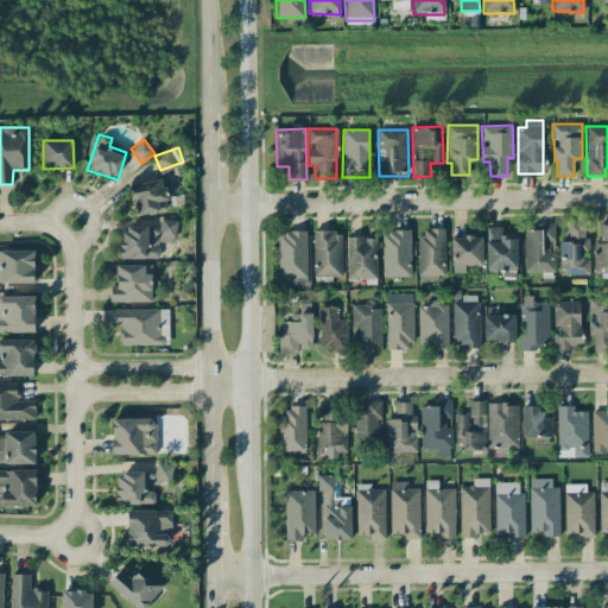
[(138,216),(169,209),(163,178),(131,185),(138,216)]
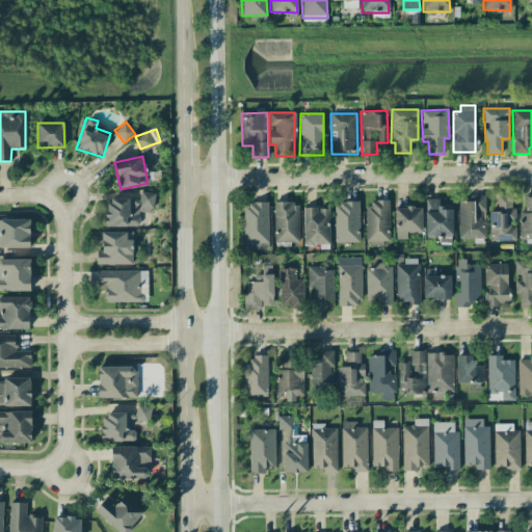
[(107,225),(138,227),(139,212),(153,212),(153,192),(139,191),(139,198),(107,197),(107,225)]
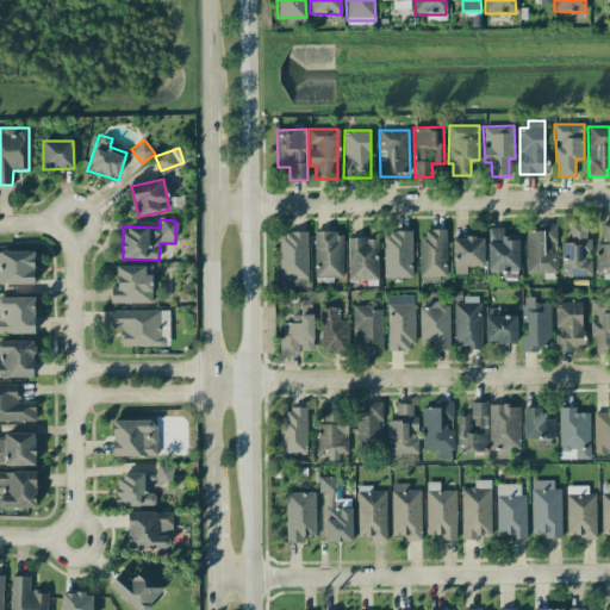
[(527,274),(556,273),(555,223),(539,224),(539,230),(526,230),(527,274)]
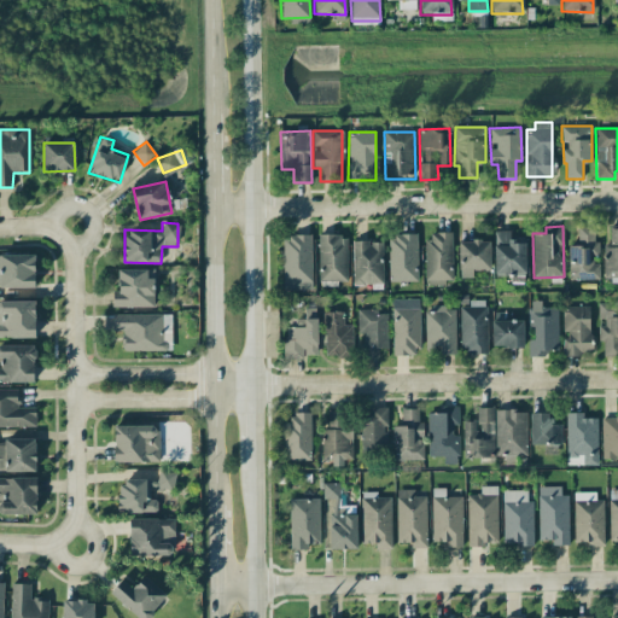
[(570,280),(598,279),(596,226),(577,227),(578,245),(569,246),(570,280)]
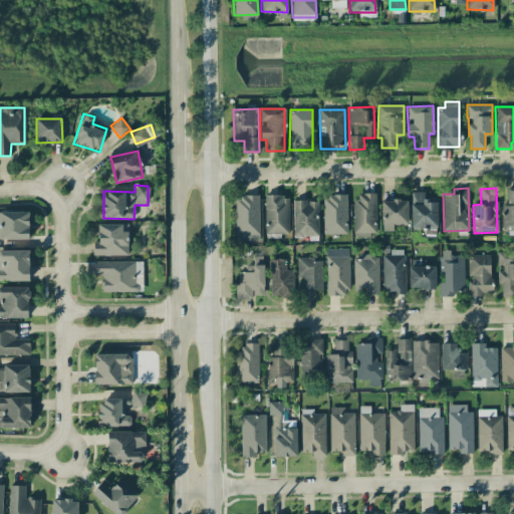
[(502,230),(513,230),(513,189),(507,190),(507,203),(502,203),(502,230)]
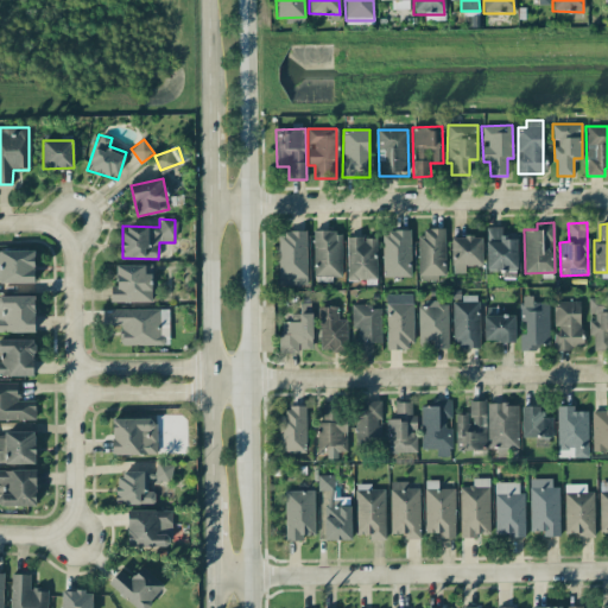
[(486,271),(517,271),(517,233),(504,233),(504,227),(487,227),(486,271)]
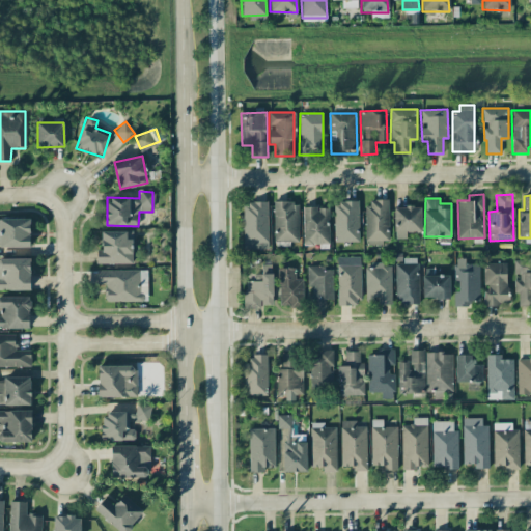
[(366,244),(389,244),(389,199),(366,200),(366,244)]
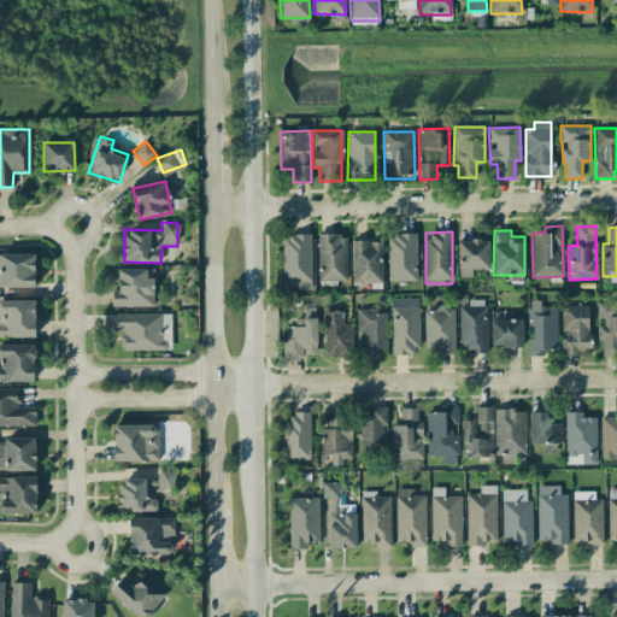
[(311,234),(282,235),(283,291),(312,291),(311,234)]
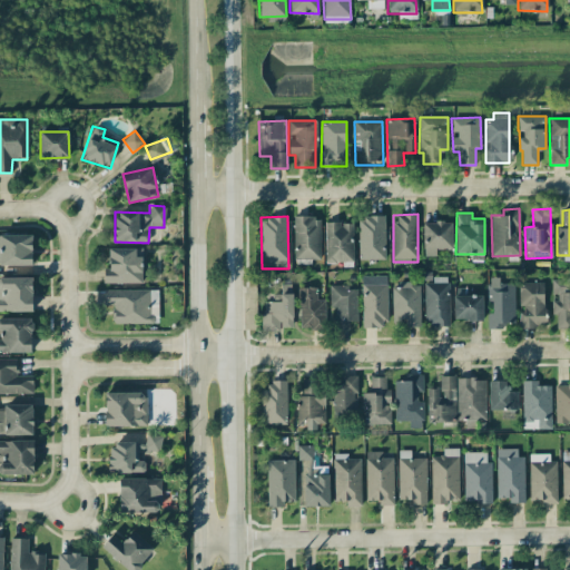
[(359,259),(385,259),(384,216),(357,216),(359,259)]
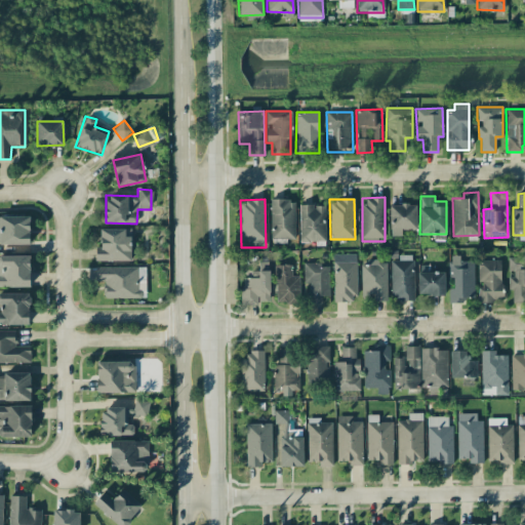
[(271,239),(295,239),(294,200),(271,200),(271,239)]
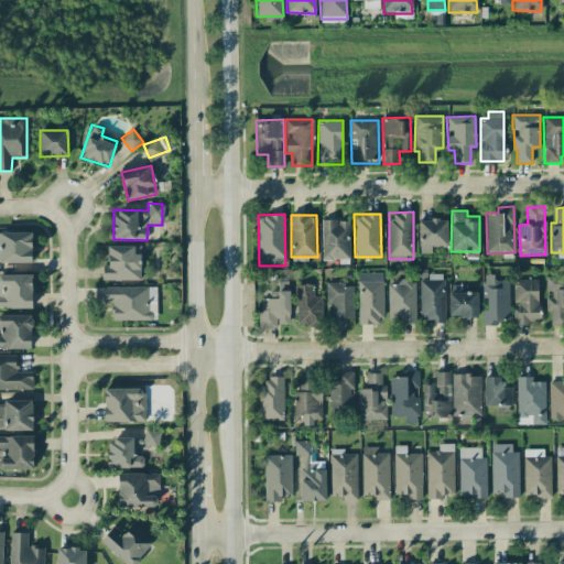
[(447,219),(419,219),(419,252),(432,253),(432,247),(446,247),(447,219)]
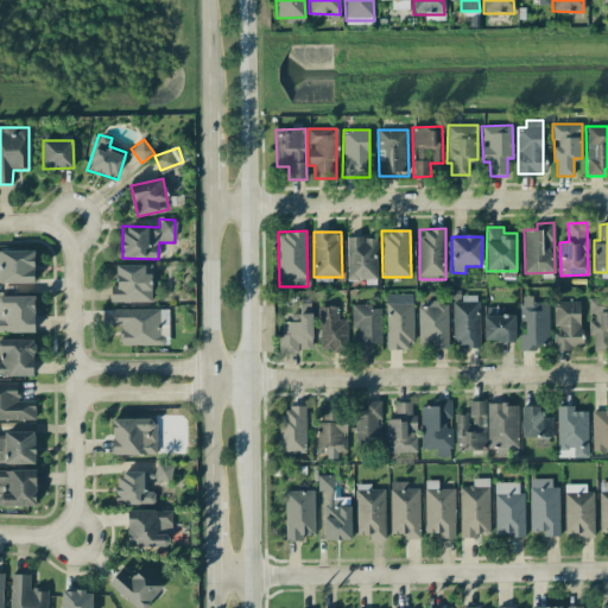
[(377,238),(347,238),(347,280),(378,280),(377,238)]
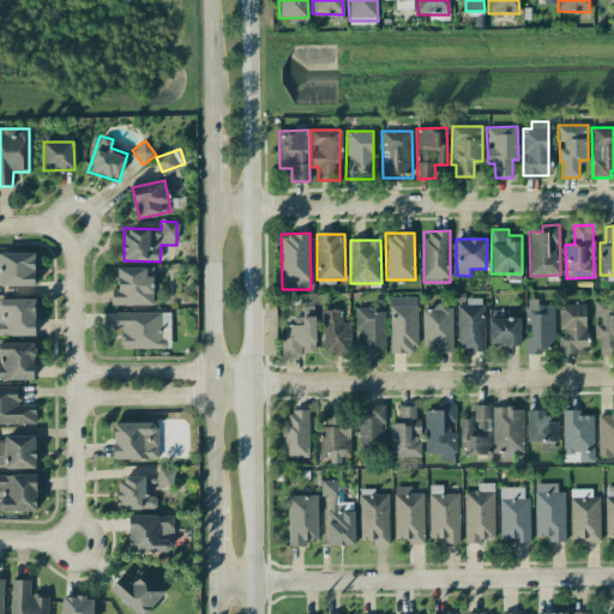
[(0,253),(0,275),(0,287),(35,286),(34,253),(0,253)]
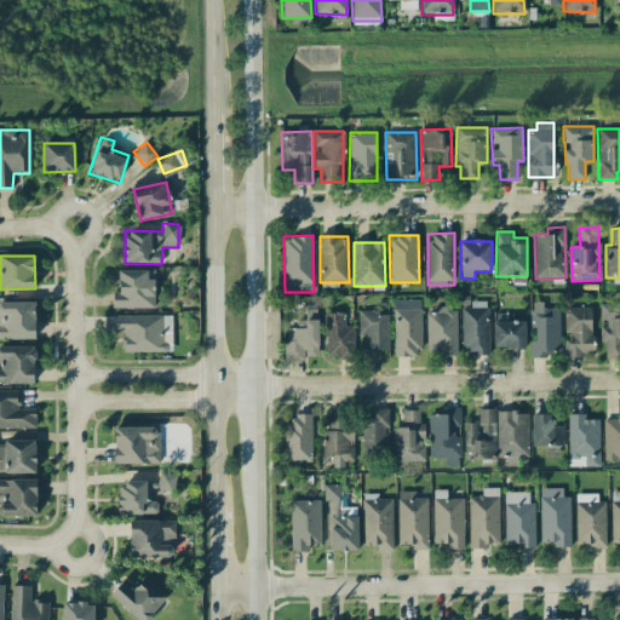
[(154,270),(119,270),(119,292),(113,292),(113,309),(155,308),(154,270)]
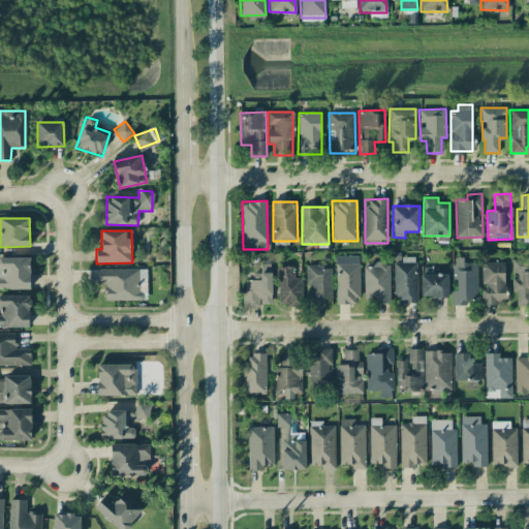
[(0,288),(30,288),(29,257),(0,257),(0,288)]
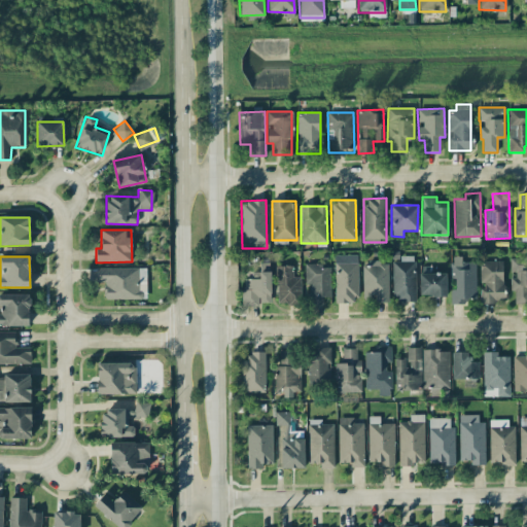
[(392,301),(415,300),(414,256),(399,256),(400,261),(392,261),(392,301)]
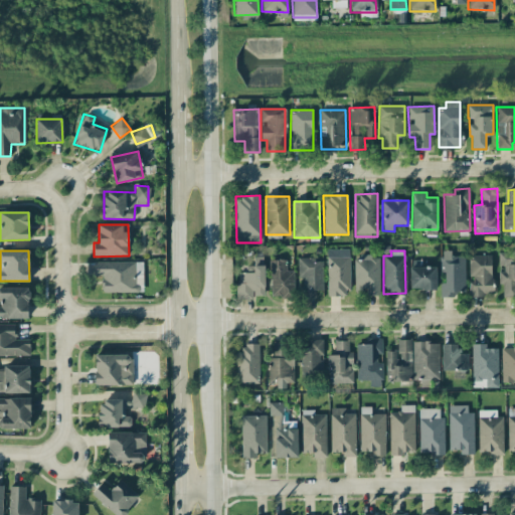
[(327,252),(327,296),(350,296),(349,251),(327,252)]
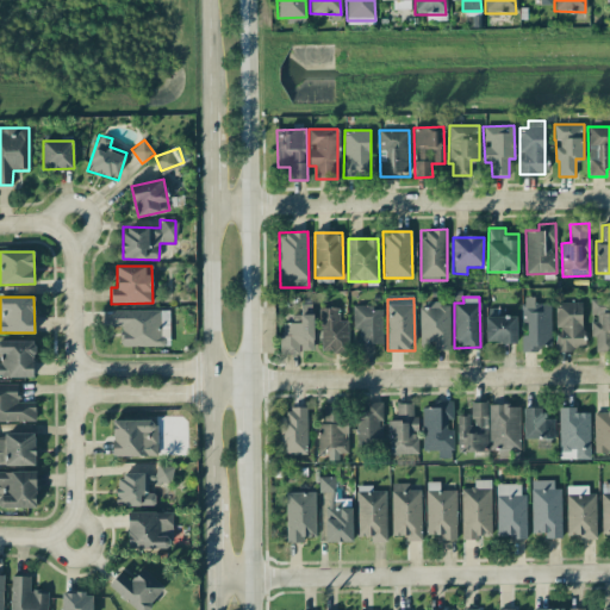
[(521,304),(521,324),(527,324),(527,335),(522,335),(522,350),(551,350),(549,303),(521,304)]
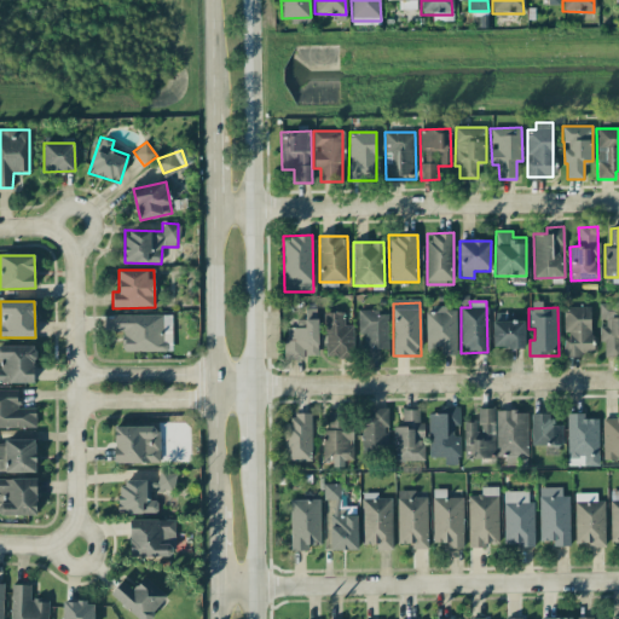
[(591,307),(565,307),(563,357),(580,357),(580,351),(590,351),(591,307)]
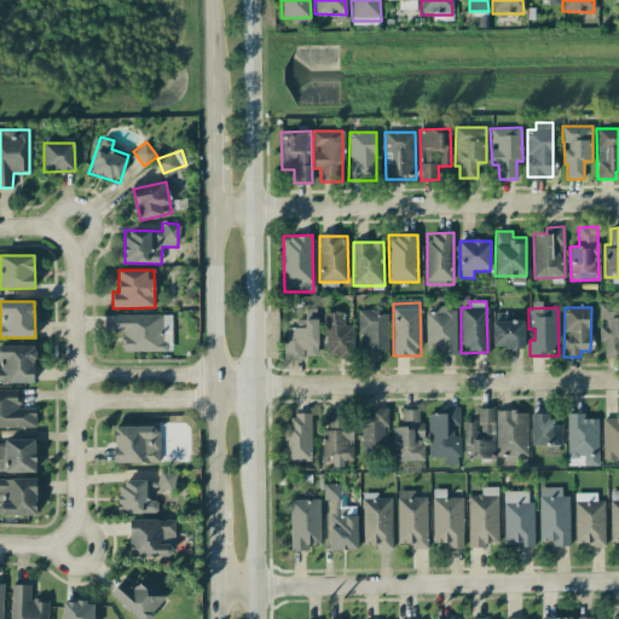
[(284,358),(317,358),(318,308),(305,308),(305,319),(295,319),(295,328),(285,328),(284,358)]
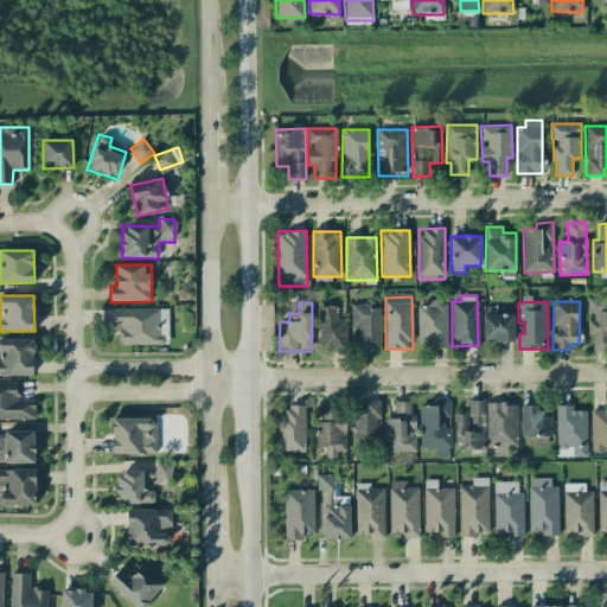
[(419,346),(430,346),(430,349),(447,349),(446,302),(416,304),(419,346)]
